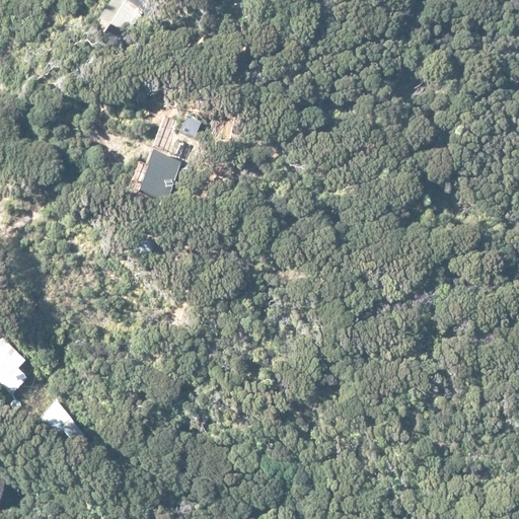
[(120,0),(119,3),(132,12),(140,0),(120,0)]
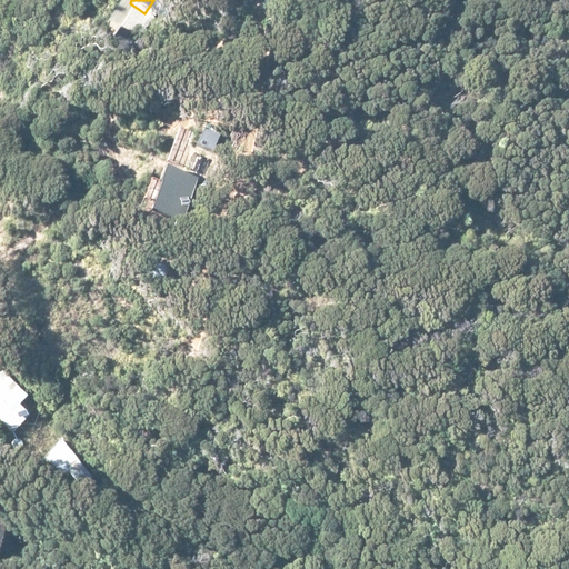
[(183,143),(212,152),(217,136),(188,127),(183,143)]
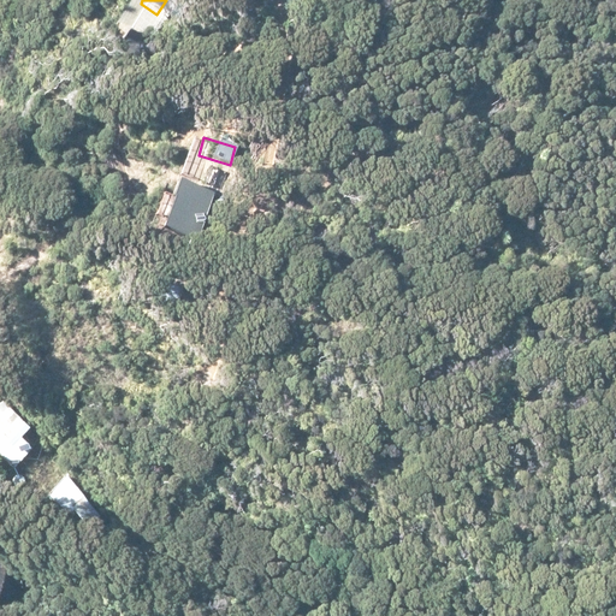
[(173,181),(159,230),(191,240),(196,223),(201,224),(212,191),(173,181)]
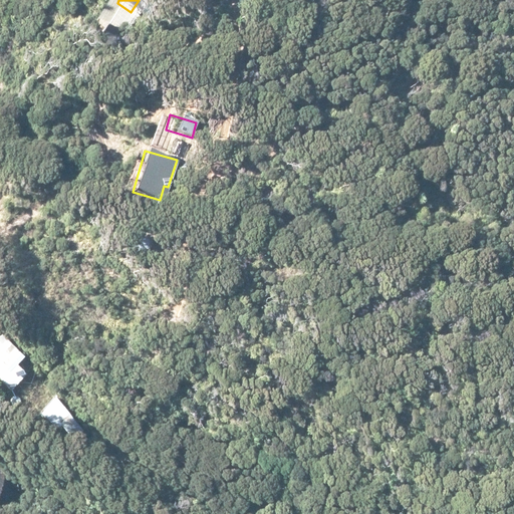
[(0,333),(0,379),(8,389),(24,373),(15,363),(22,355),(1,333),(0,333)]
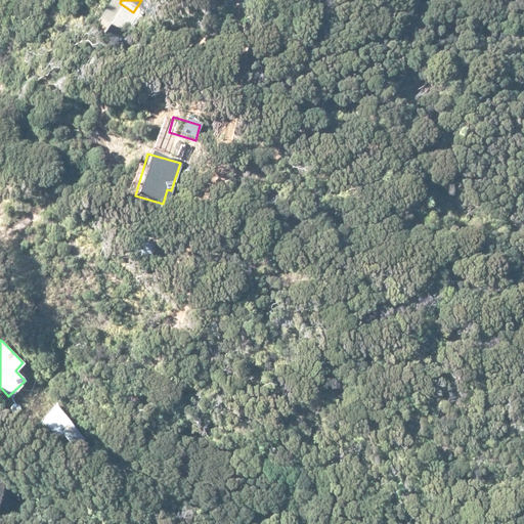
[(54,402),(39,419),(71,450),(86,434),(54,402)]
